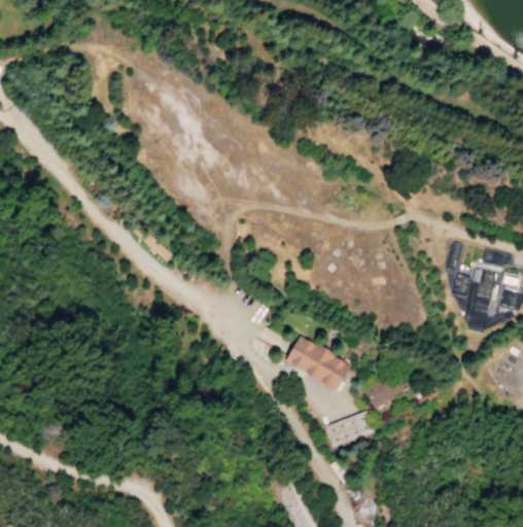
[(291,280),(286,286),(255,264),(264,251),(289,270),(286,276),(291,280)]
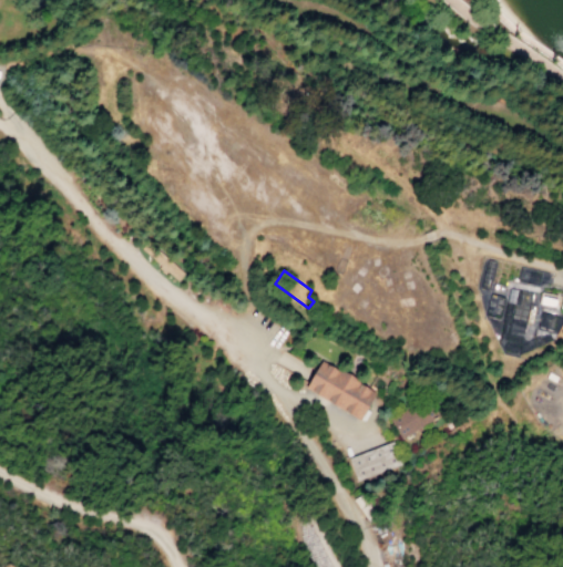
[(387,323),(362,309),(382,274),(407,287),(387,323)]
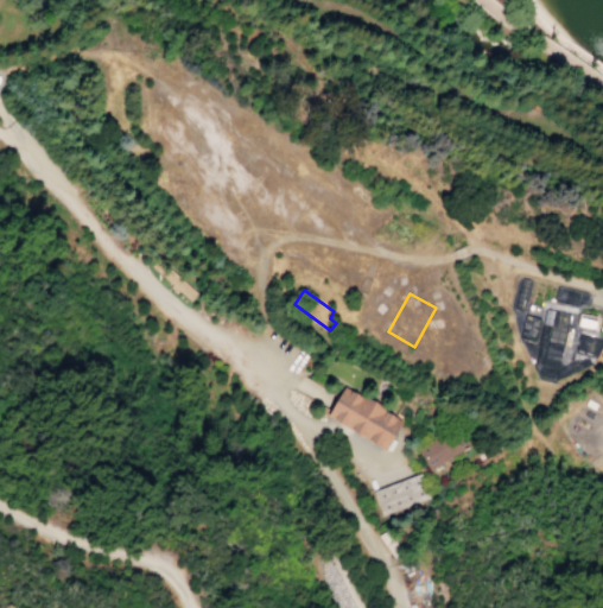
[(496,368),(487,372),(482,361),(493,358),(496,368)]
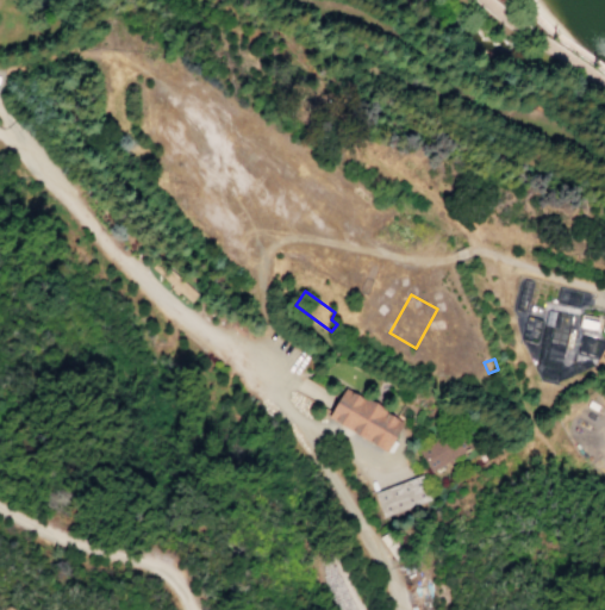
[(385,450),(332,418),(348,391),(401,424),(385,450)]
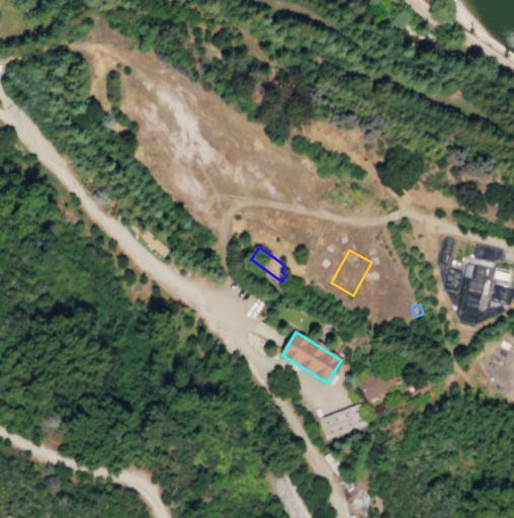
[(394,365),(405,383),(370,404),(359,385),(394,365)]
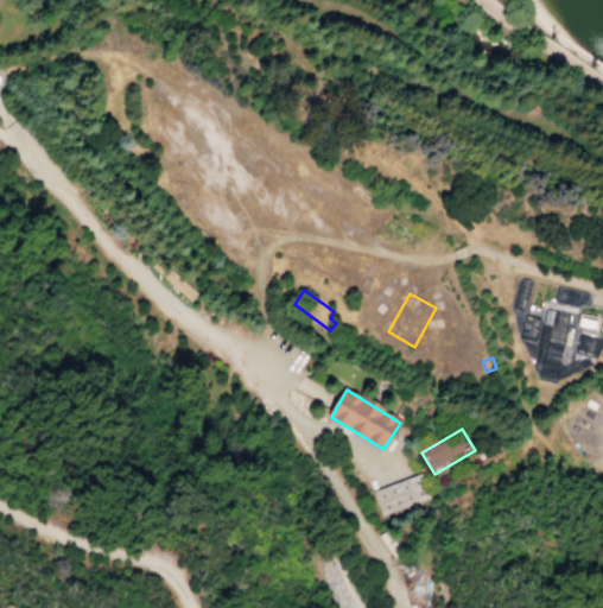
[(430,499),(382,517),(373,493),(420,475),(430,499)]
